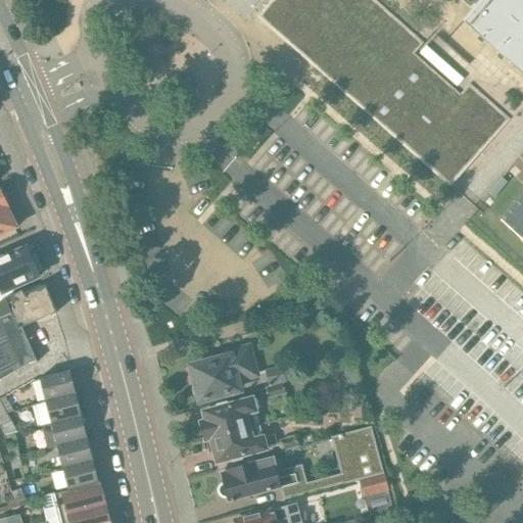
[(374,0),(272,0),(258,16),(454,186),(512,119),(470,82),(467,84),(422,44),(423,43),(374,0)]
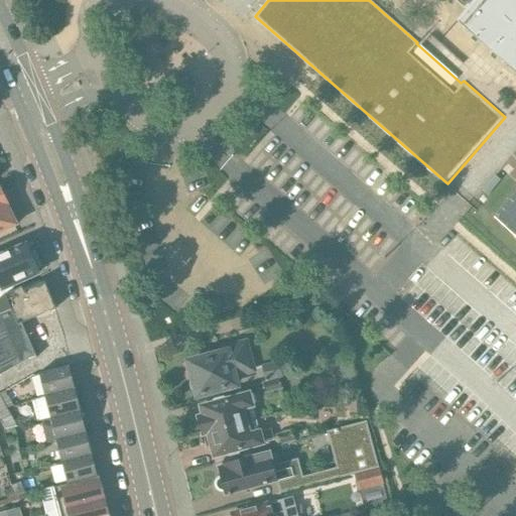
[(515,0),(463,0),(470,6),(457,21),(515,74),(515,0)]
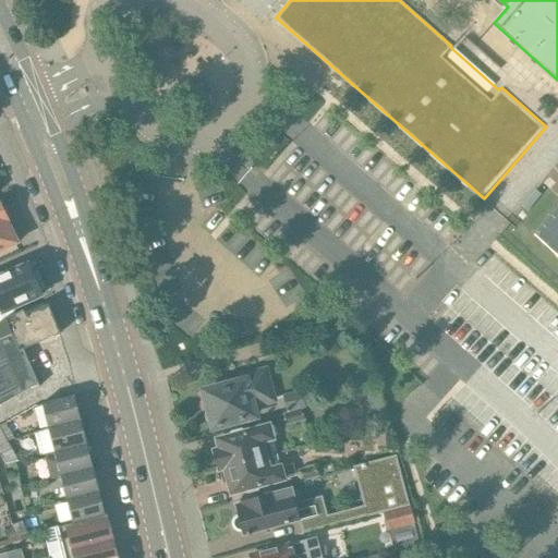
[(0,251),(17,243),(0,205),(0,251)]
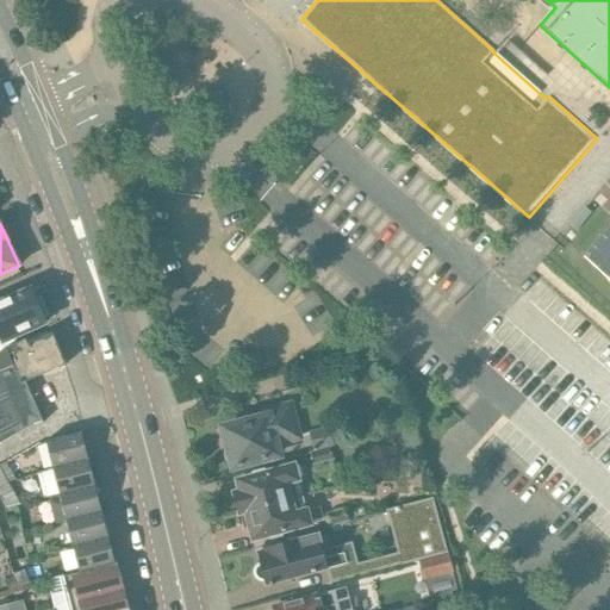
[(609,225),(582,256),(609,282),(609,225)]
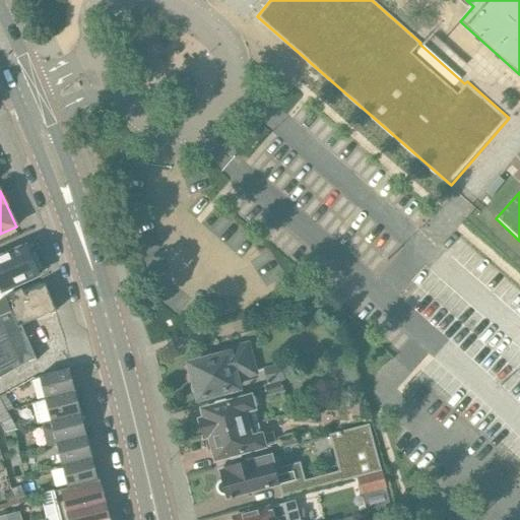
[(0,303),(9,297),(22,288),(15,293),(12,286),(39,275),(37,271),(43,269),(36,253),(29,255),(26,247),(0,258),(0,303)]
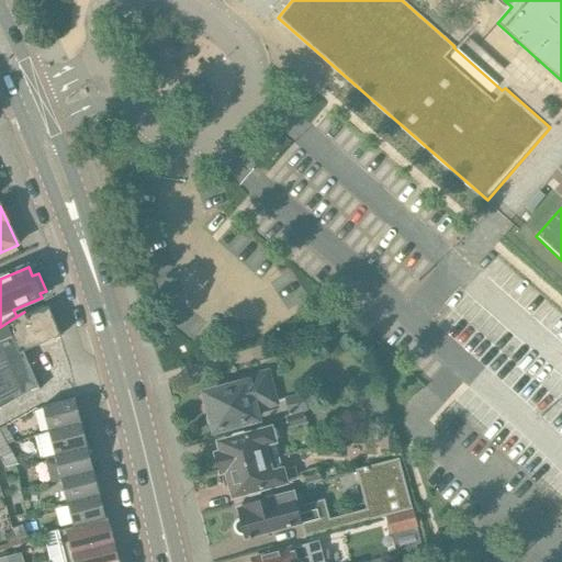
[(24,312),(10,321),(23,351),(60,336),(48,307),(26,316),(24,312)]
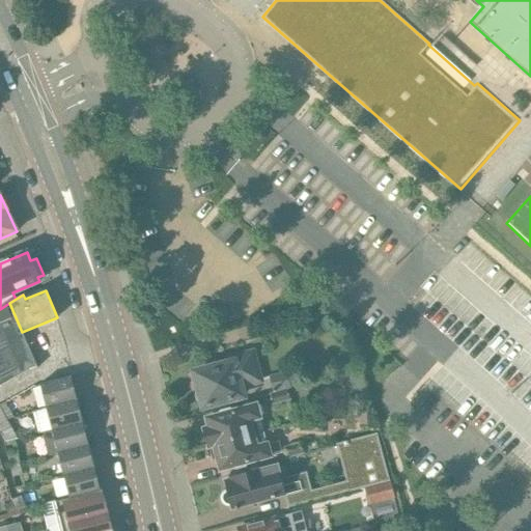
[(0,309),(0,387),(30,370),(37,368),(22,332),(9,303),(0,309)]
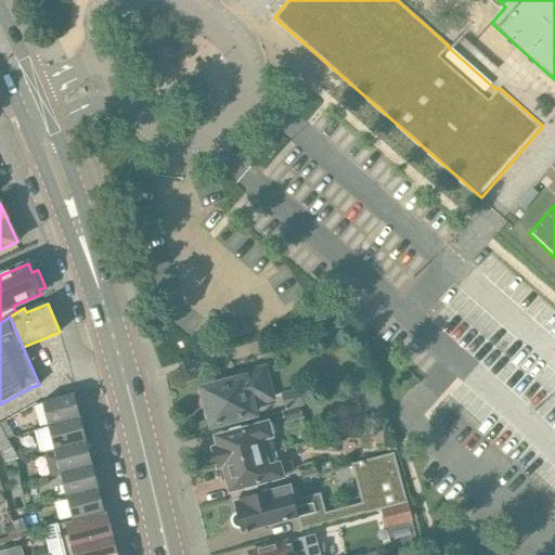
[(218,386),(204,390),(208,407),(206,409),(204,412),(204,415),(206,418),(209,421),(213,422),(214,425),(258,413),(256,403),(260,402),(271,399),(266,379),(262,381),(247,384),(246,378),(236,381),(233,382),(233,381),(221,384),(218,385),(218,386)]
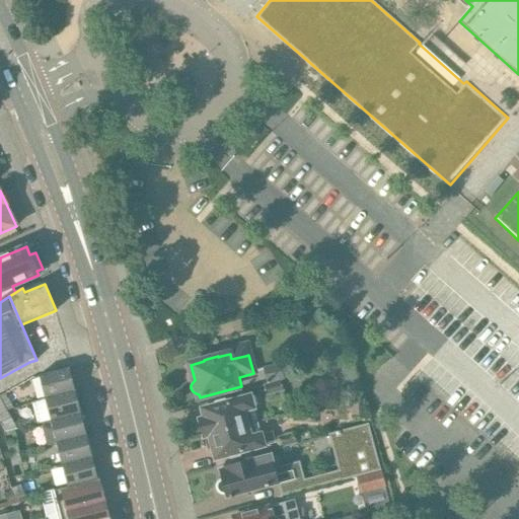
[(265,366),(270,384),(282,381),(282,380),(285,379),(280,362),(265,366)]
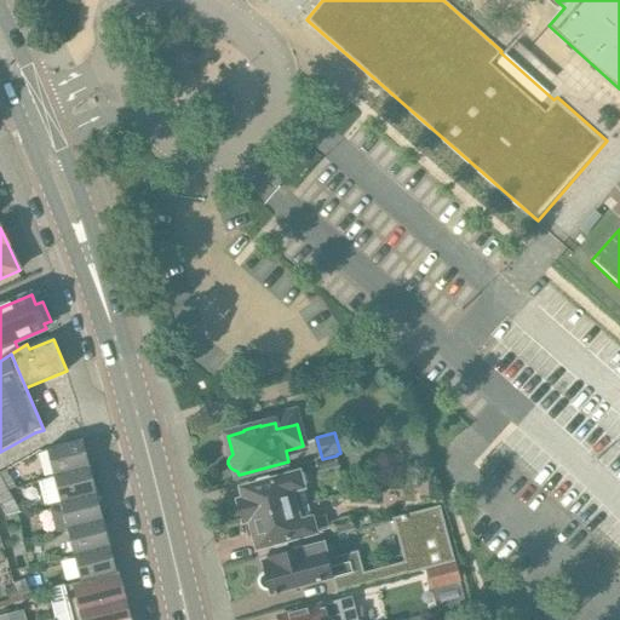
[(53,475),(90,465),(82,440),(46,449),(53,475)]
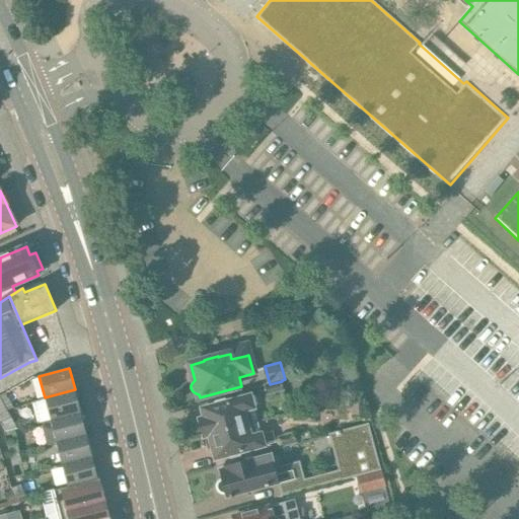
[(282,381),(270,384),(265,385),(267,395),(284,391),(282,381)]
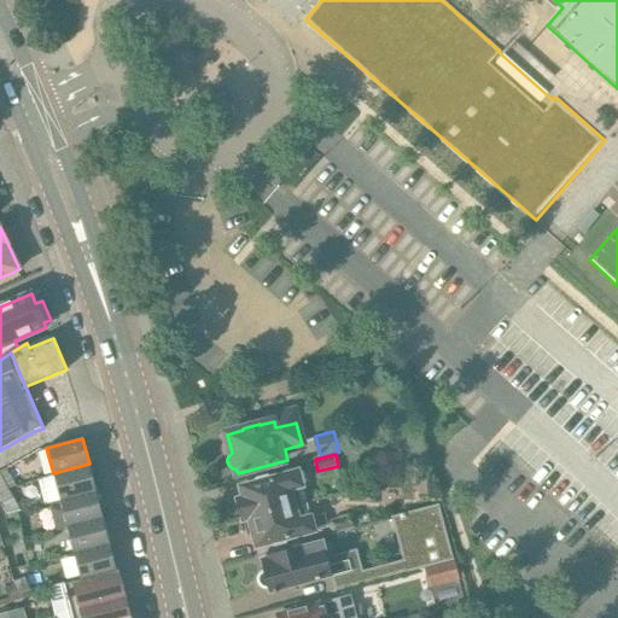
[(89,464),(53,473),(53,474),(38,479),(45,503),(95,489),(89,464)]
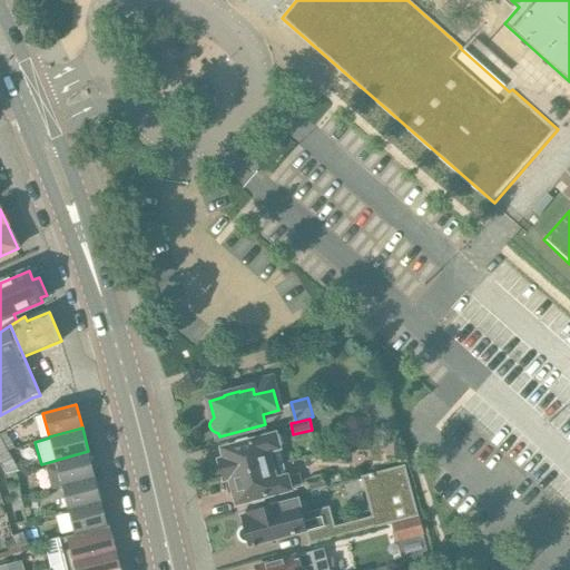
[(219,461),(225,479),(271,467),(267,452),(277,449),(274,435),(244,443),(222,449),(225,460),(219,461)]
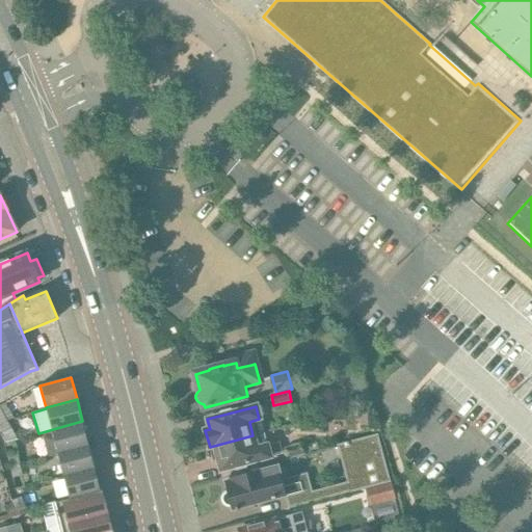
[(14,429),(8,420),(6,420),(0,423),(0,424),(5,434),(14,429)]
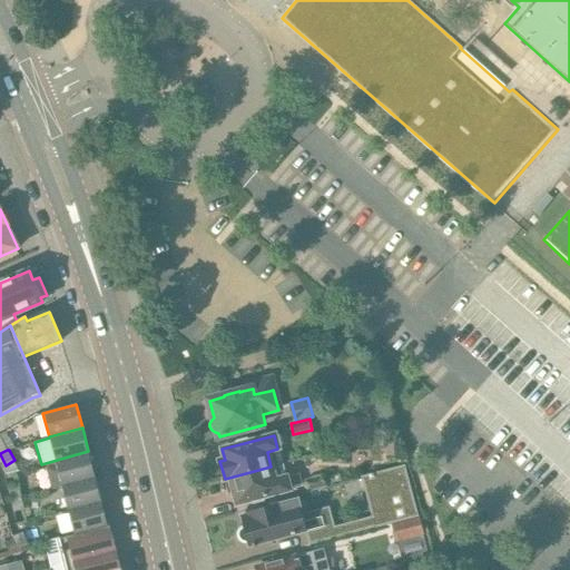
[(59,472),(62,484),(95,474),(88,451),(41,464),(41,465),(45,464),(48,475),(59,472)]
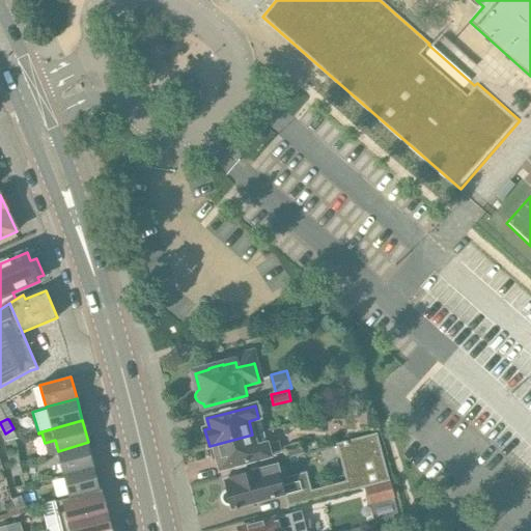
[(376,434),(336,444),(337,446),(338,446),(338,445),(343,444),(344,446),(348,445),(357,475),(346,477),(345,477),(346,482),(350,492),(390,481),(387,471),(376,434)]
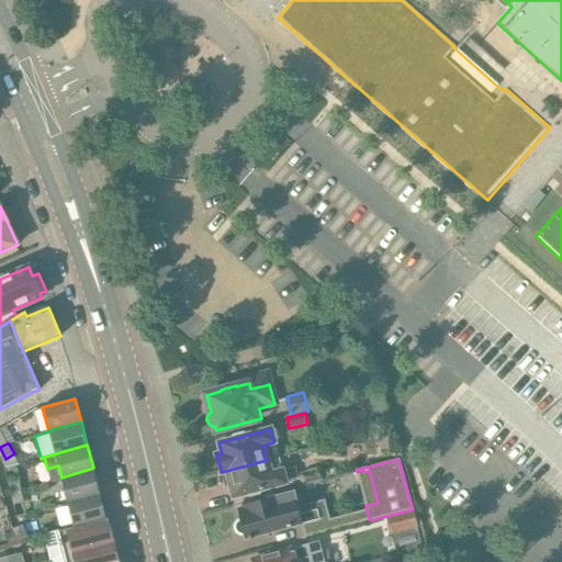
[(267,460),(222,472),(226,487),(231,486),(234,497),(298,480),(294,469),(271,474),(267,460)]
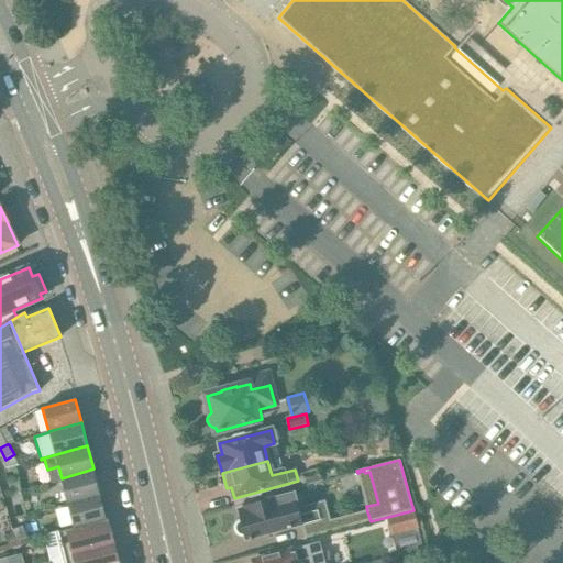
[(68,501),(99,493),(94,468),(62,478),(68,501)]
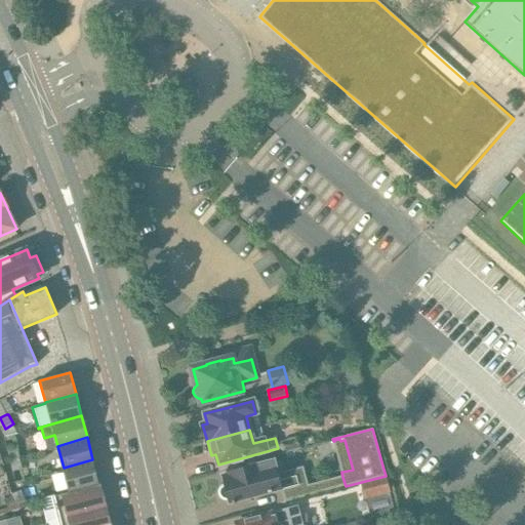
[(301,449),(298,438),(280,442),(283,453),(301,449)]
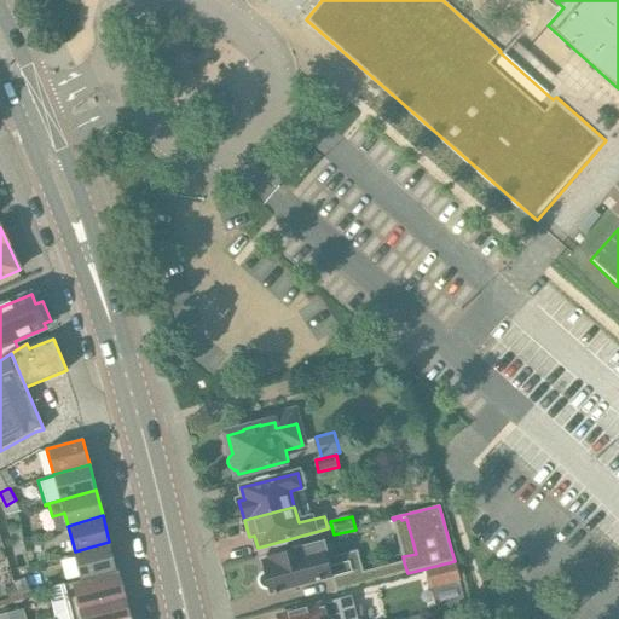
[(21,526),(9,528),(11,543),(24,539),(21,526)]
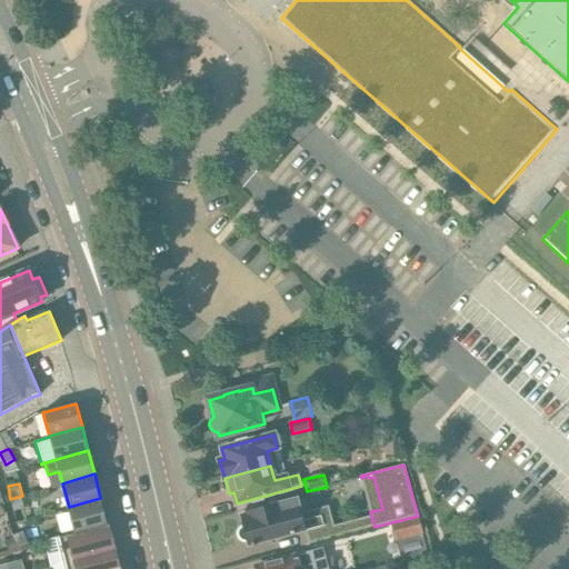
[(22,496),(10,499),(13,511),(25,508),(22,496)]
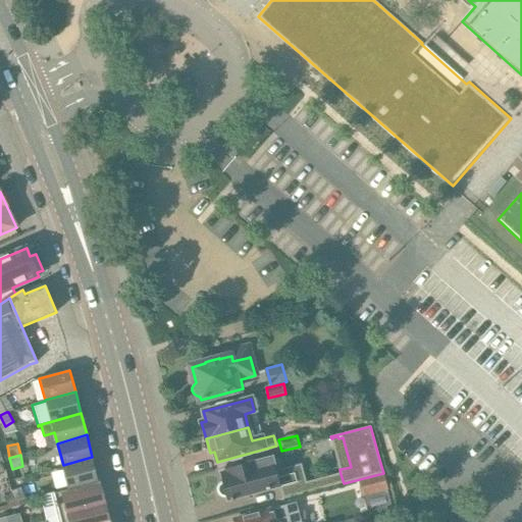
[(92,457),(63,465),(70,490),(99,482),(92,457)]
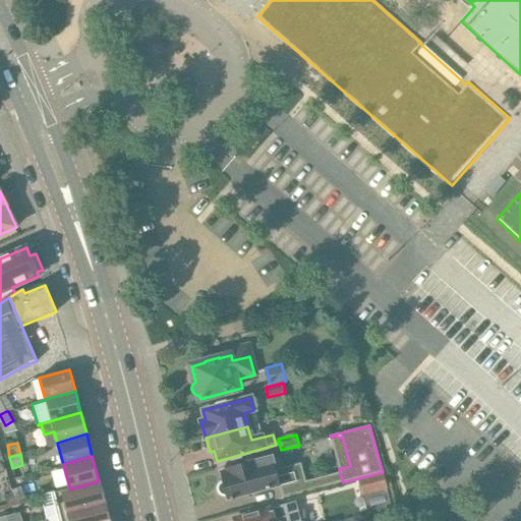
[(219,485),(218,487),(218,489),(219,491),(220,493),(221,494),(223,495),(224,496),(226,496),(227,500),(247,495),(279,486),(283,498),(342,482),(343,482),(340,473),(305,482),(300,464),(277,471),(273,456),(239,465),(219,470),(223,482),(221,483),(220,484),(219,485)]
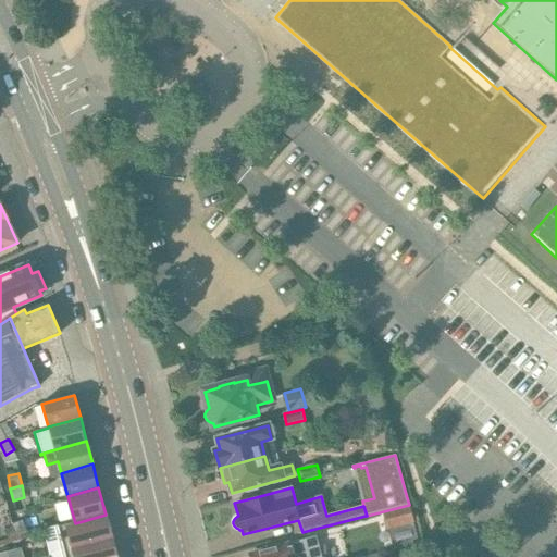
[(416,524),(410,506),(381,514),(386,532),(416,524)]
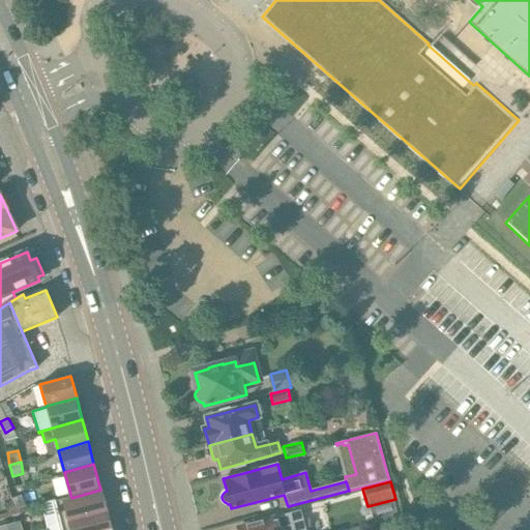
[(23,529),(21,521),(0,526),(0,529),(108,529),(113,529),(101,490),(100,490),(71,498),(64,499),(63,497),(40,502),(45,518),(47,528),(37,529),(23,529)]
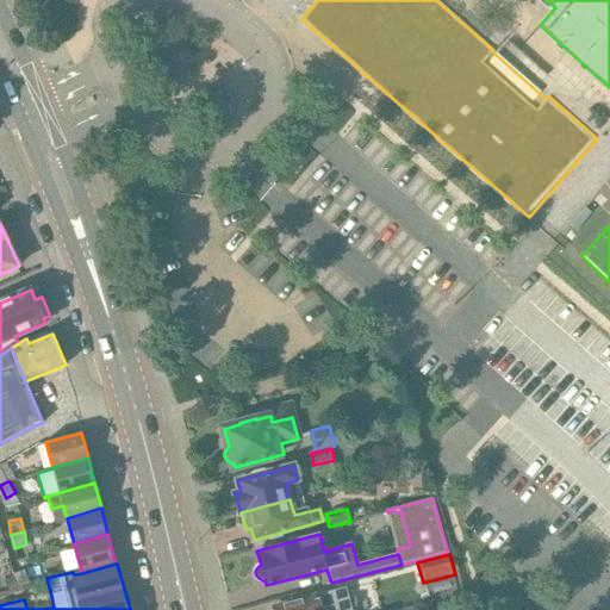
[(29,583),(24,571),(14,574),(19,587),(29,583)]
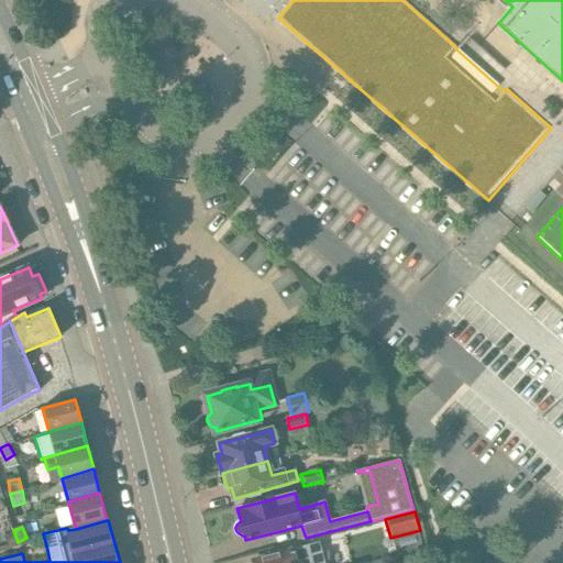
[(323,562),(319,545),(304,550),(302,548),(252,562),(251,562),(323,562)]
